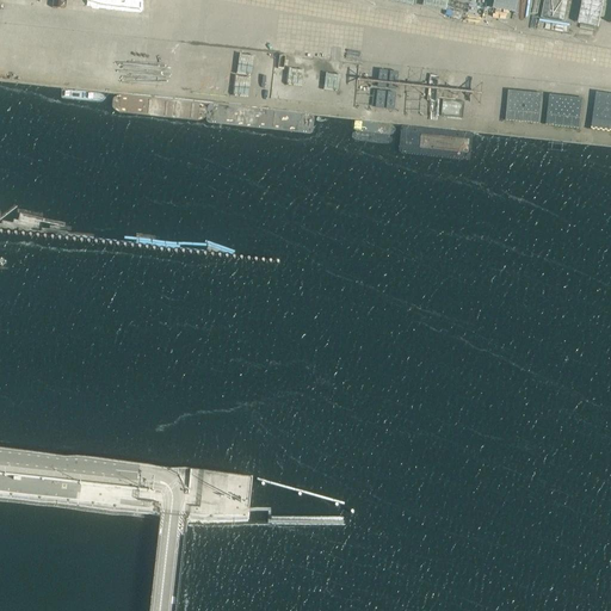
[(563,20),(567,0),(543,0),(541,16),(563,20)]
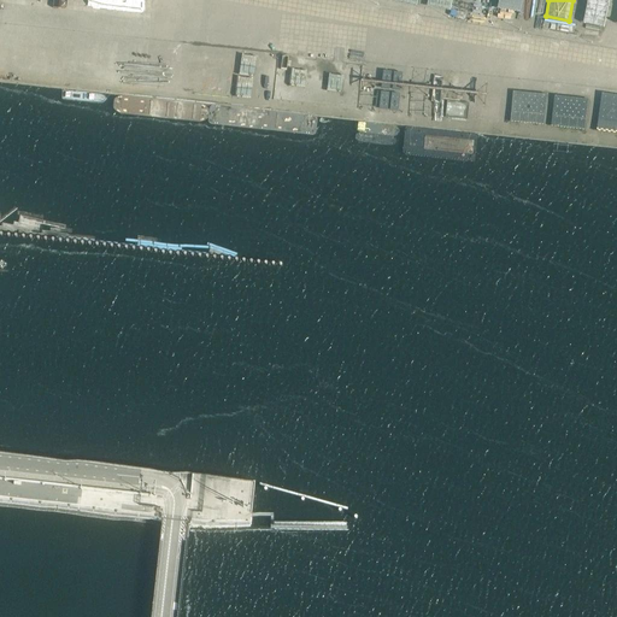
[(609,0),(587,0),(585,23),(605,27),(609,0)]
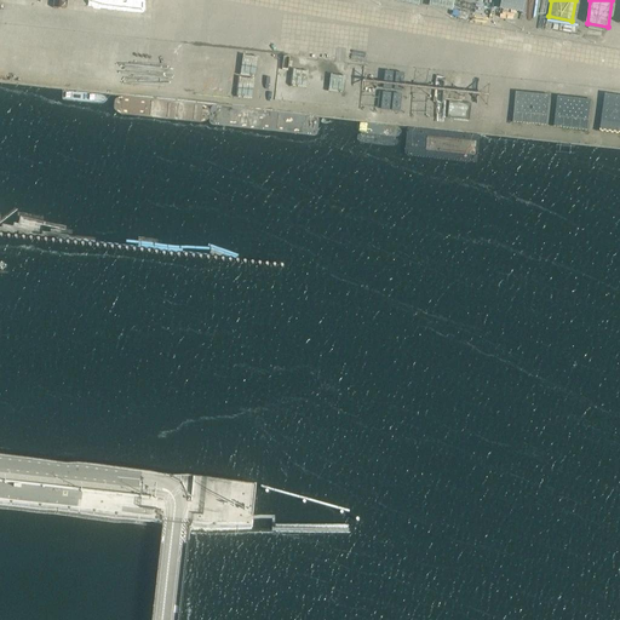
[(81,64),(80,84),(154,90),(155,81),(172,82),(173,75),(164,75),(164,72),(81,64)]
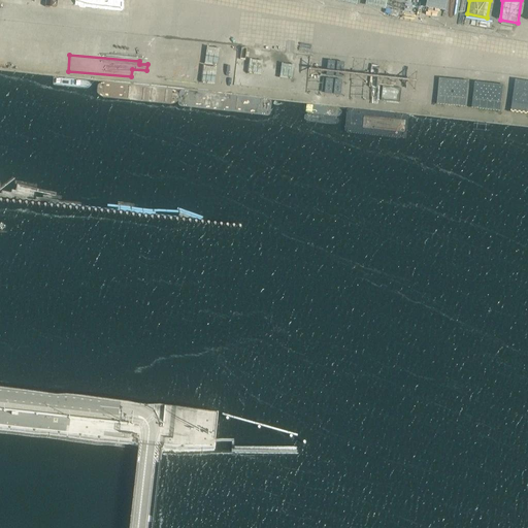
[(157,81),(192,83),(193,65),(157,64),(157,81)]
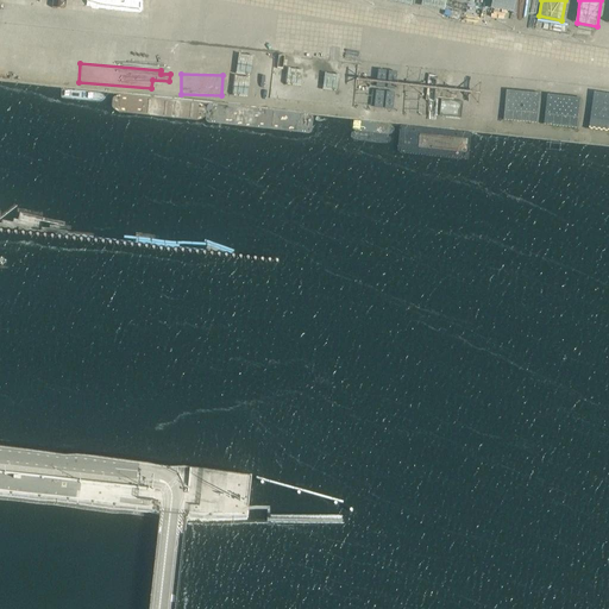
[(494,119),(495,88),(471,87),(470,118),(494,119)]
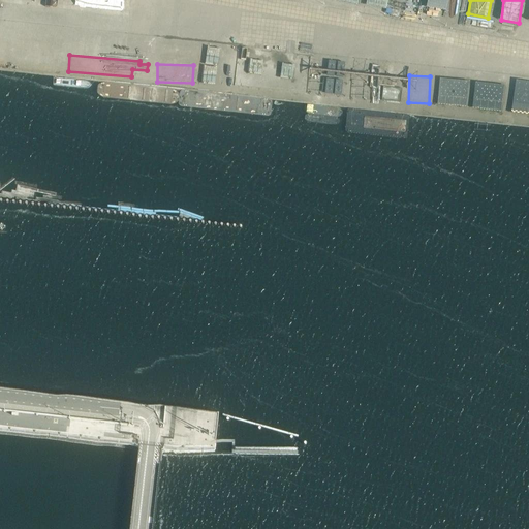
[(439,79),(438,104),(467,105),(468,80),(439,79)]
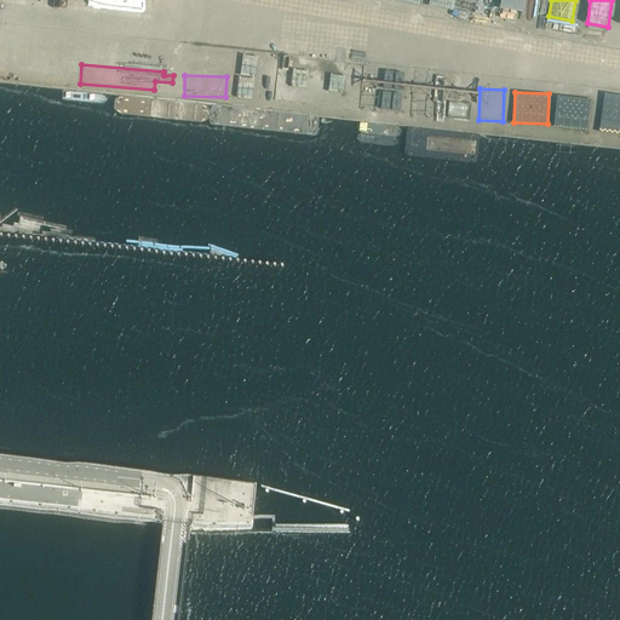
[(619,95),(606,93),(601,127),(619,130),(619,95)]
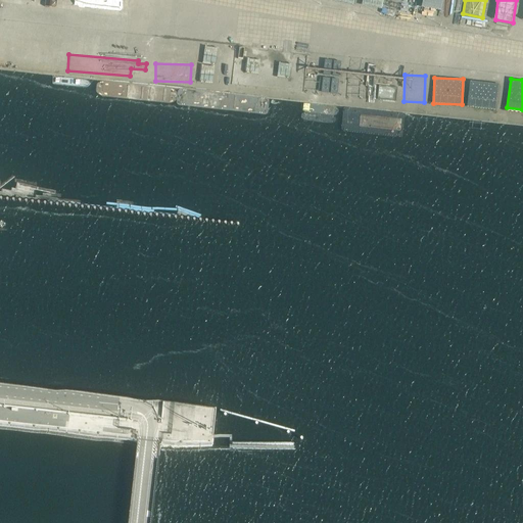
[(495,109),(498,84),(470,81),(467,105),(495,109)]
